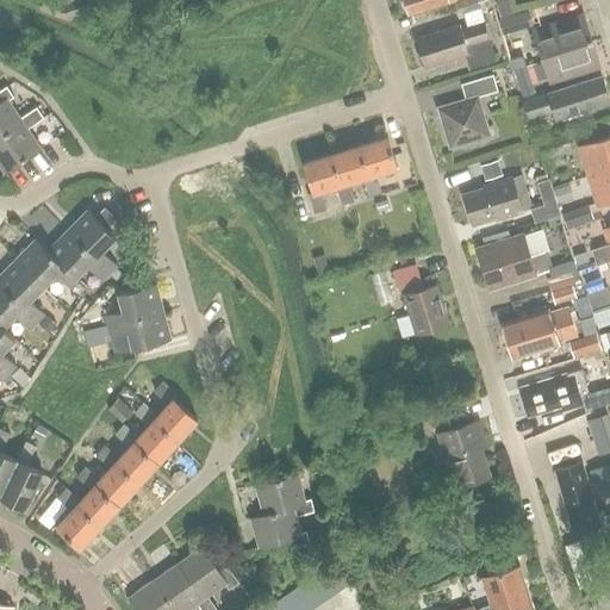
[(487,0),(403,0),(404,1),(400,5),(403,13),(406,13),(408,17),(458,1),(461,14),(490,6),(487,0)]
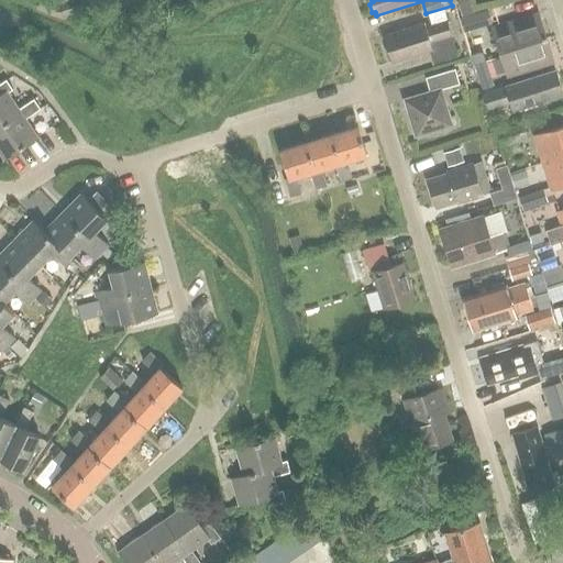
[(487,11),(460,21),(464,34),(492,24),(487,11)]
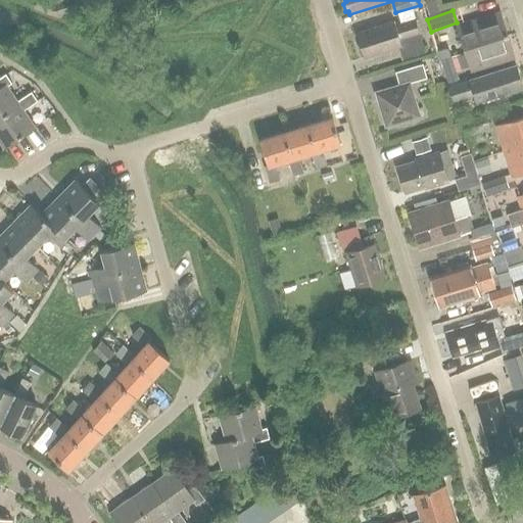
[(485,44),(506,38),(498,13),(457,28),(465,55),(486,48),(485,44)]
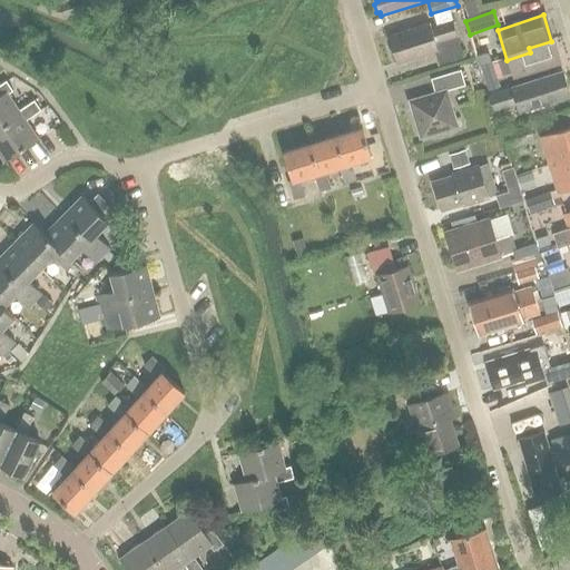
[(433,53),(438,67),(463,59),(451,21),(429,29),(428,26),(389,38),(393,51),(389,55),(392,62),(396,62),(397,66),(433,53)]
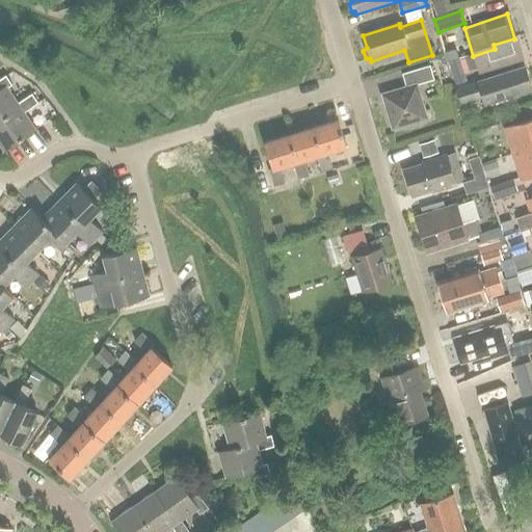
[(495,49),(473,56),(479,75),(522,60),(514,38),(494,45),(495,49)]
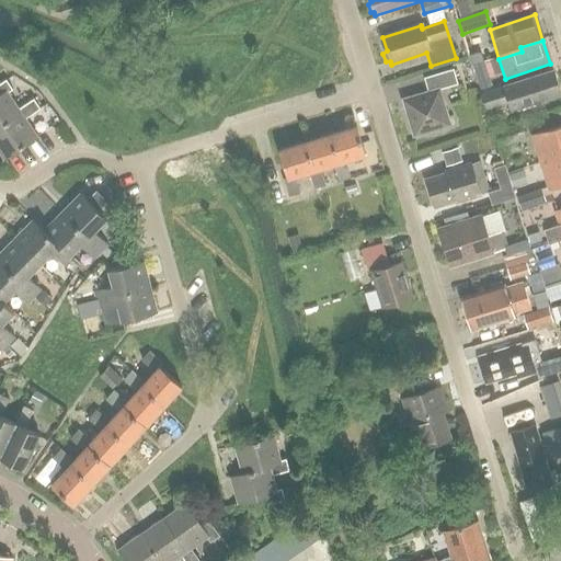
[(481,53),(470,57),(472,66),(480,64),(484,61),(481,53)]
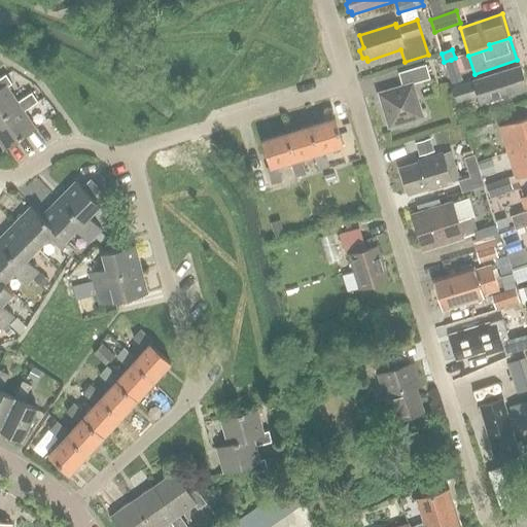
[(444,62),(452,88),(463,83),(455,58),(451,60),(444,62)]
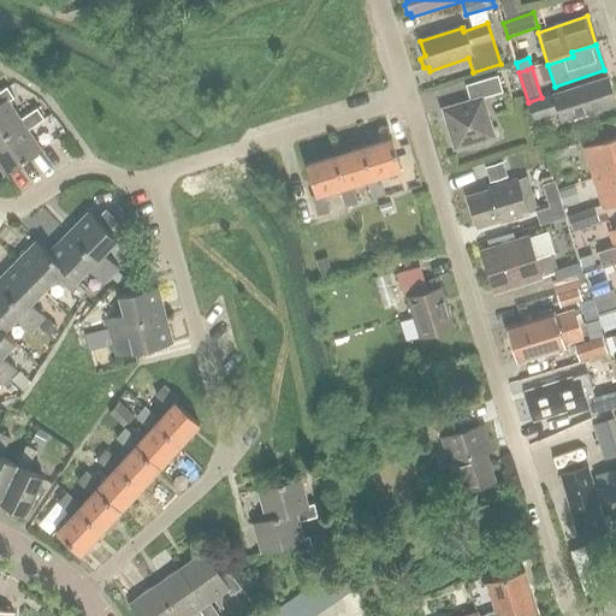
[(443,111),(455,150),(493,138),(483,100),(502,94),(497,77),(466,88),(469,102),(443,111)]
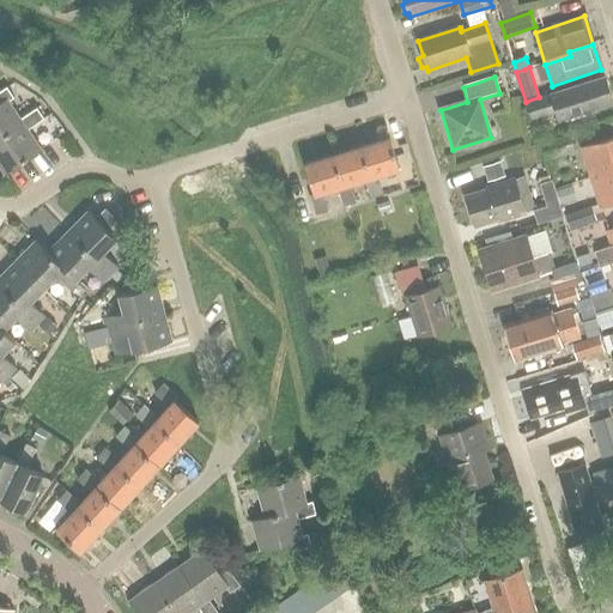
[(604,78),(525,104),(530,122),(556,114),(558,122),(612,104),(604,78)]
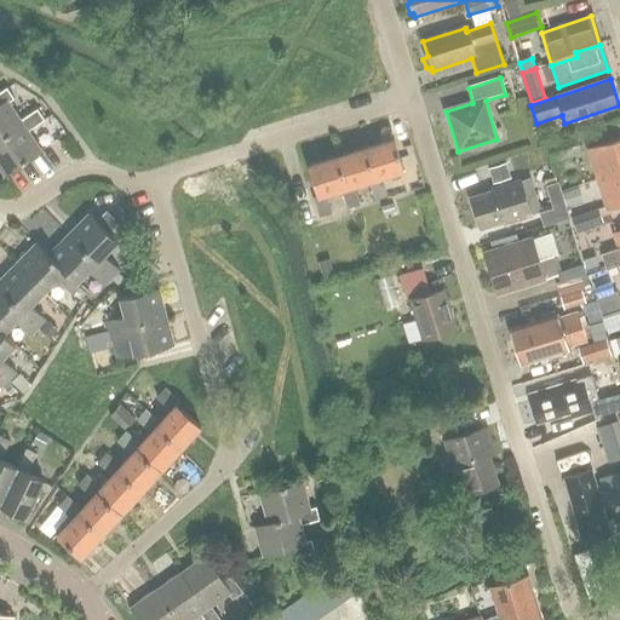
[(0,147),(28,127),(23,120),(13,105),(18,102),(10,90),(0,96),(0,147)]
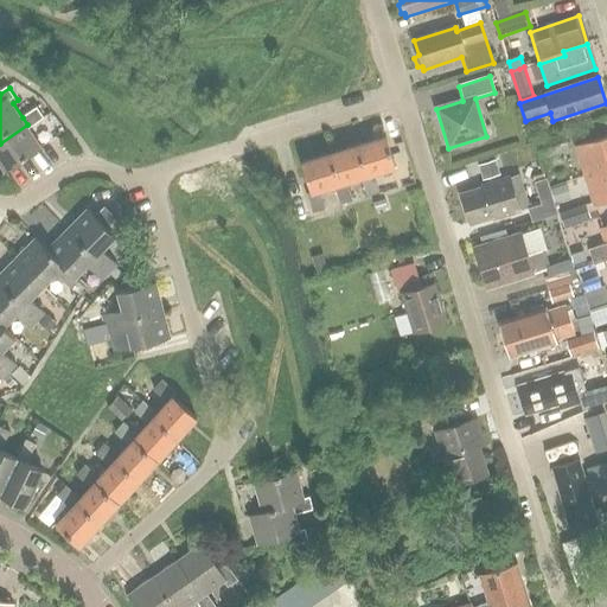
[(27,125),(0,144),(0,163),(2,167),(7,173),(44,148),(31,128),(46,117),(39,107),(23,117),(27,125)]
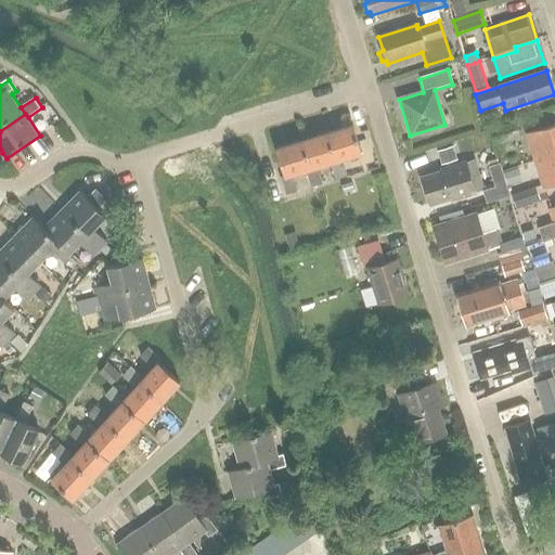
[(534,160),(554,154),(554,124),(526,133),(534,160)]
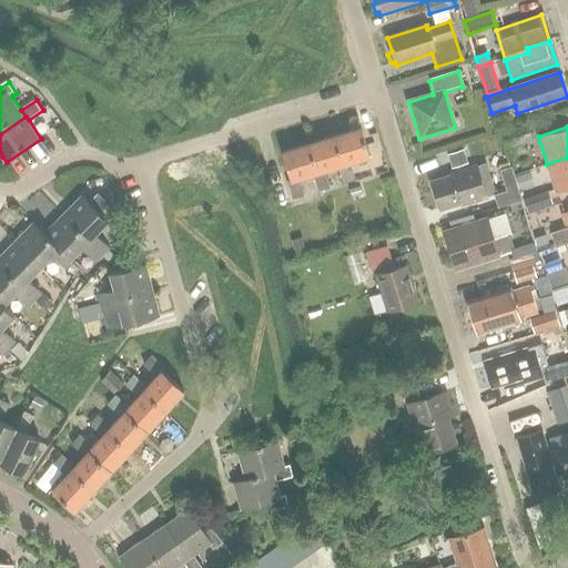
[(361,128),(334,135),(343,165),(340,166),(344,183),(355,180),(351,164),(371,158),(361,128)]
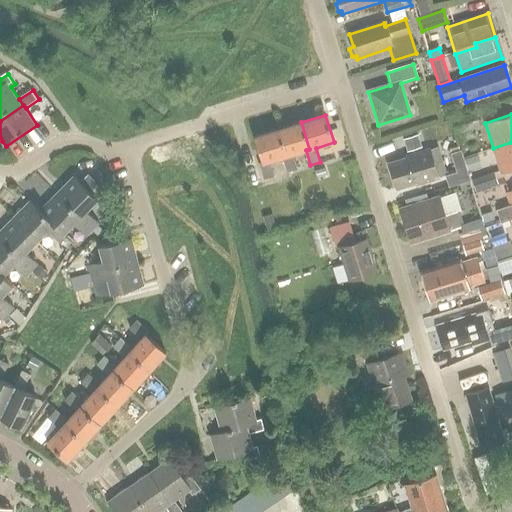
[(301,122),(278,129),(286,156),(283,157),(287,173),(297,170),(292,154),(306,150),(309,149),(301,122)]
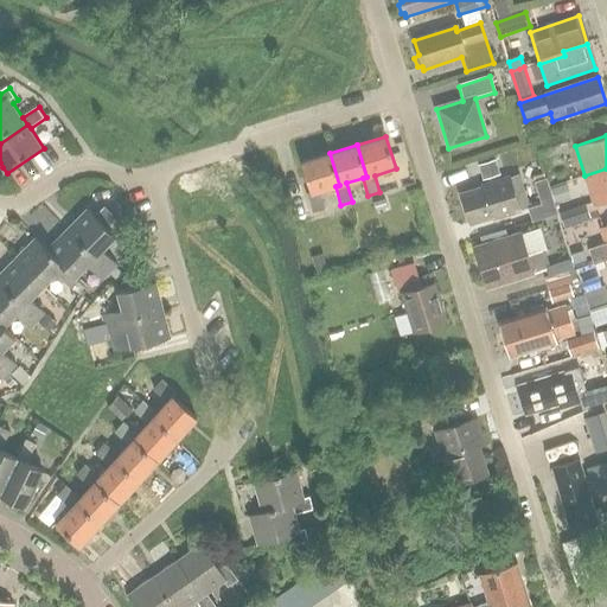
[(330,153),(302,161),(312,192),(307,193),(313,213),(325,210),(319,191),(336,186),(339,185),(330,153)]
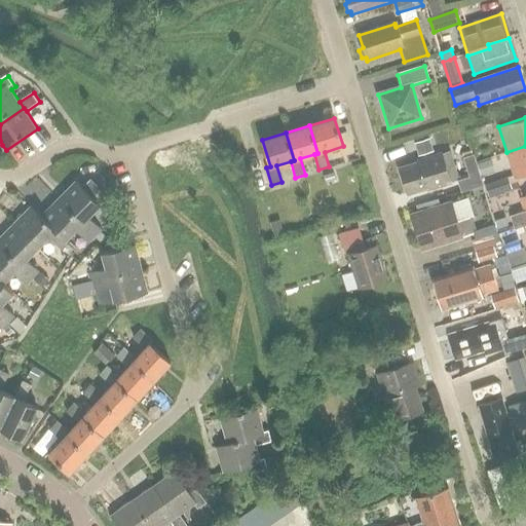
[(429,139),(415,144),(419,156),(434,151),(429,139)]
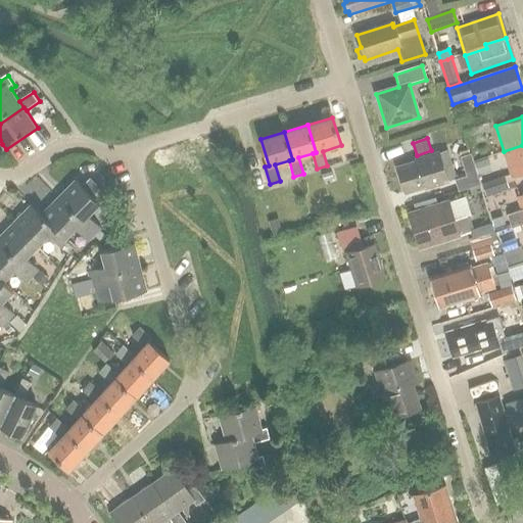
[(522,145),(504,151),(512,177),(522,173),(522,145)]
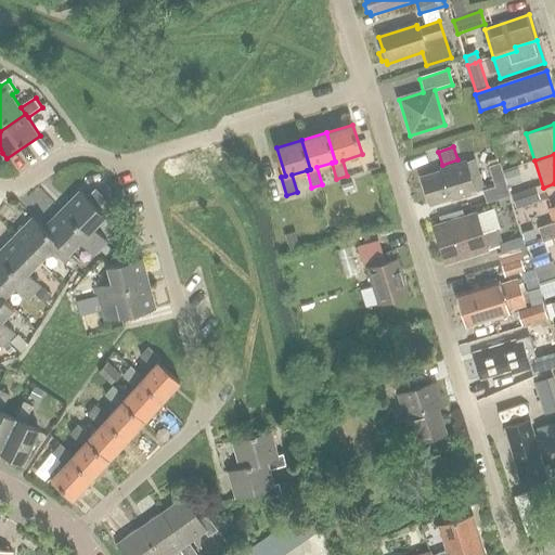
[(421,178),(420,181),(422,186),(424,186),(429,204),(450,198),(451,201),(476,193),(467,164),(466,160),(449,166),(444,167),(443,168),(439,169),(440,172),(421,178)]
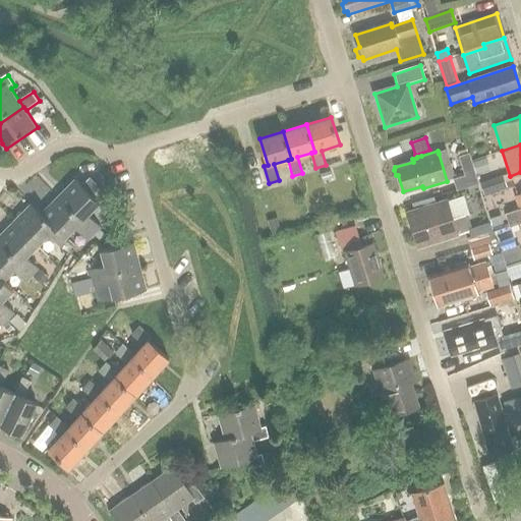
[(457,189),(478,182),(469,152),(459,155),(465,174),(453,178),(454,179),(457,189)]
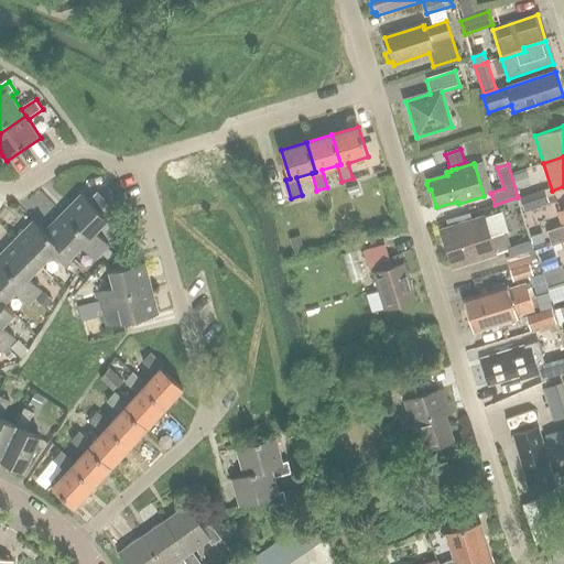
[(527,172),(512,176),(517,190),(531,185),(527,172)]
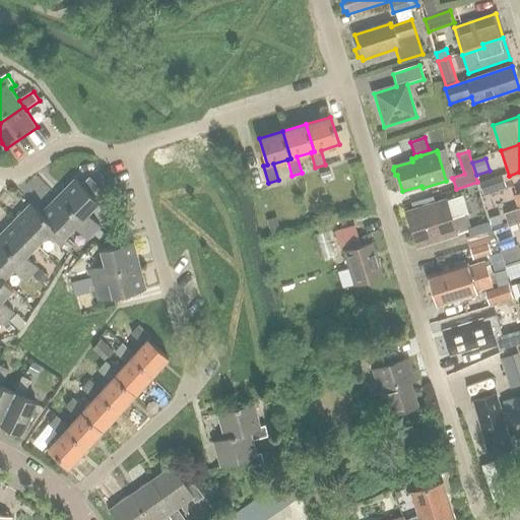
[(329,171),(321,174),(323,181),(332,178),(329,171)]
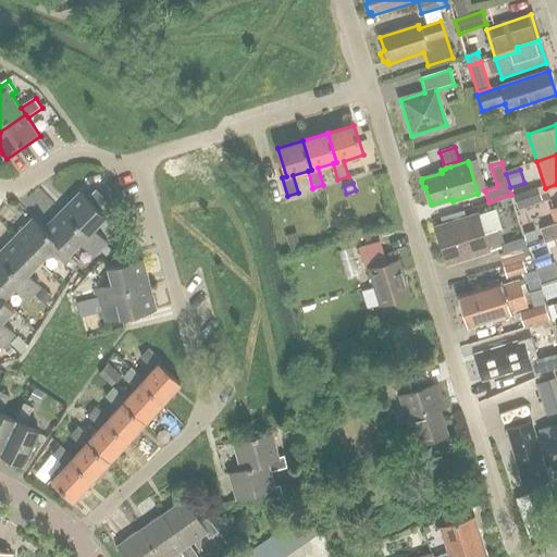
[(517,210),(542,201),(537,187),(512,195),(517,210)]
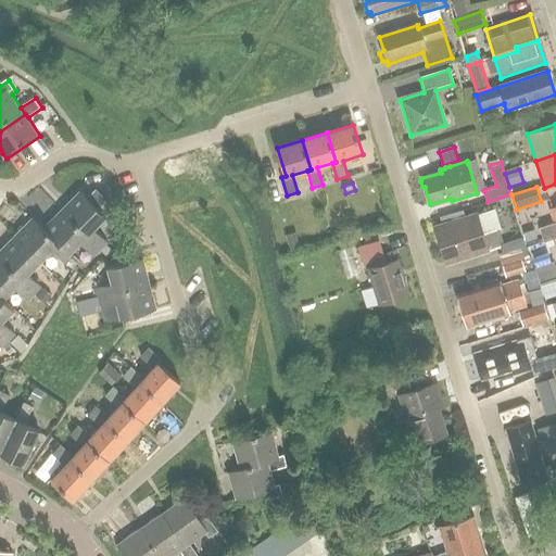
[(97,189),(87,199),(101,212),(111,202),(97,189)]
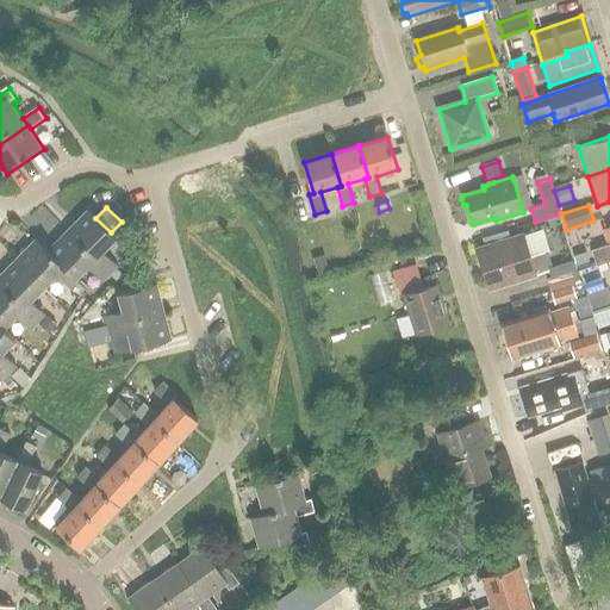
[(103,253),(117,238),(111,232),(95,218),(88,210),(68,230),(111,275),(118,267),(103,253)]
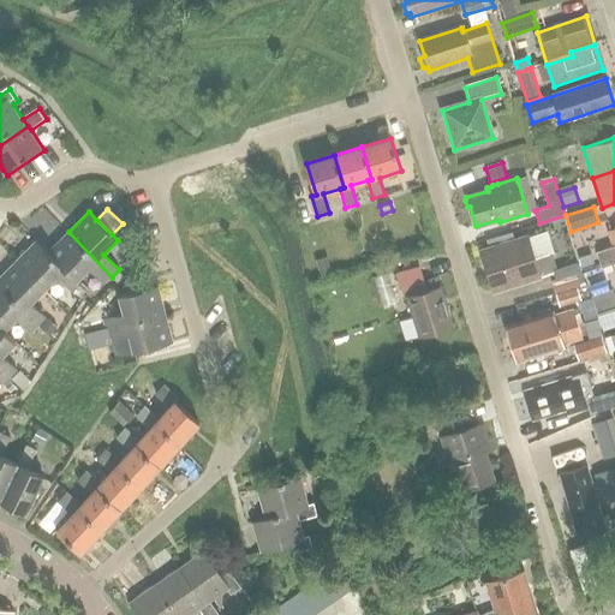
[(602,267),(614,262),(614,228),(609,231),(614,246),(597,252),(602,267)]
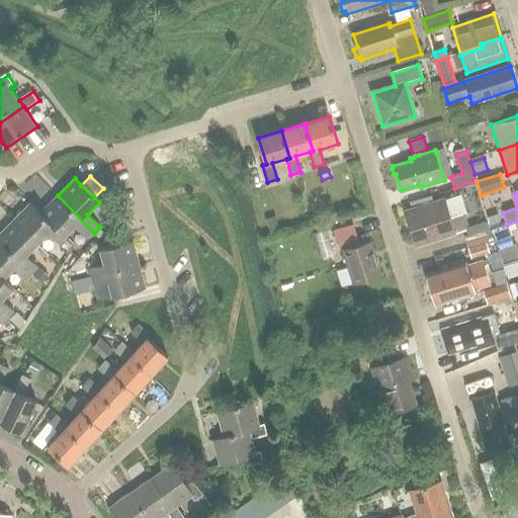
[(87,240),(94,234),(58,195),(40,212),(63,238),(64,238),(74,227),(87,240)]
